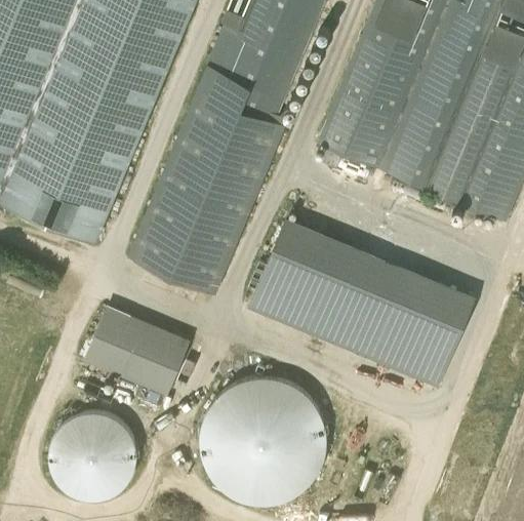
[(199,0),(0,0),(0,206),(96,247),(199,0)]
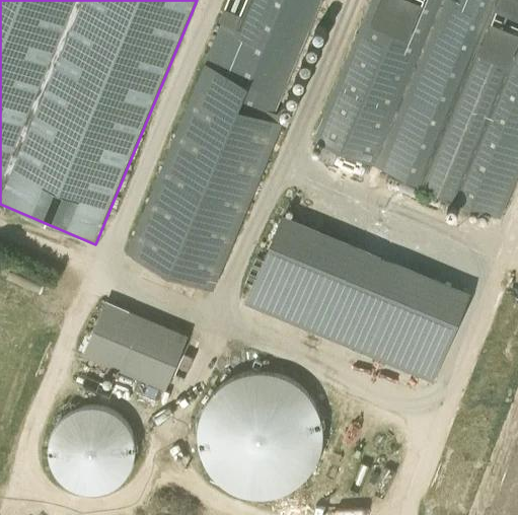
[(227,0),(219,21),(222,23),(194,91),(205,96),(272,125),(323,0),(227,0)]
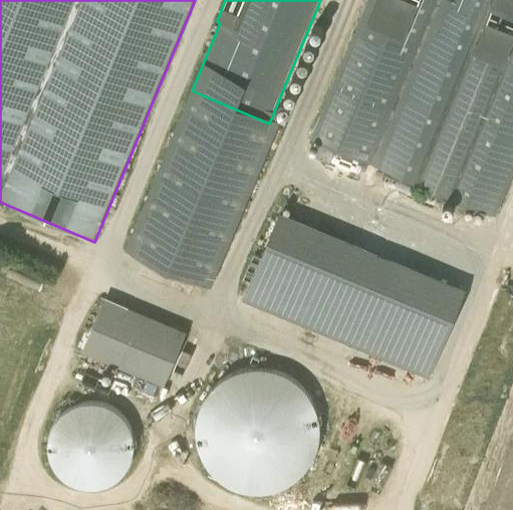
[(512,0),(368,0),(310,142),(497,219),(512,181),(512,0)]
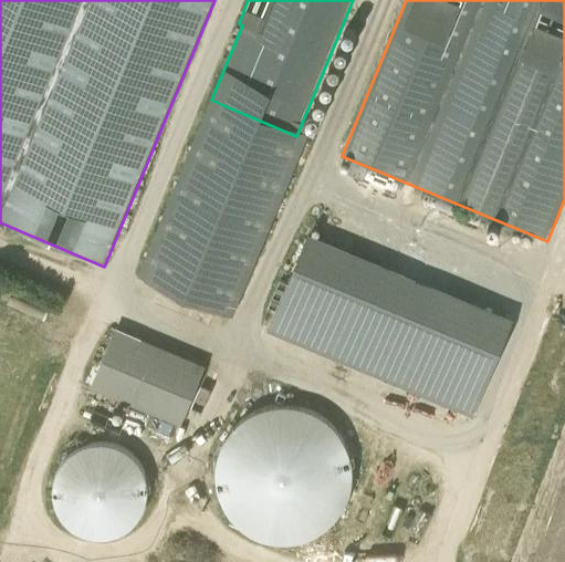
[(306,242),(269,334),(475,419),(513,328),(306,242)]
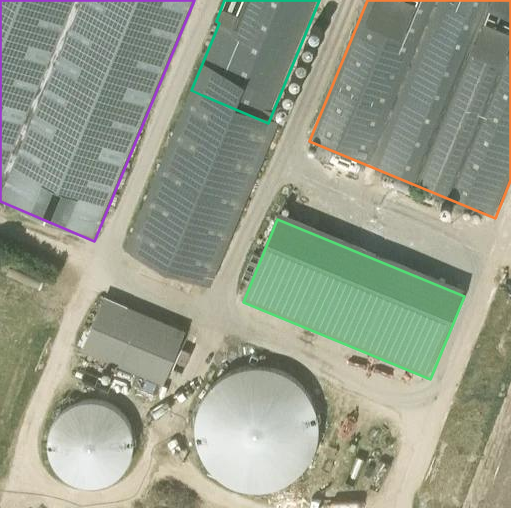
[(164,385),(186,330),(102,297),(80,352),(164,385)]
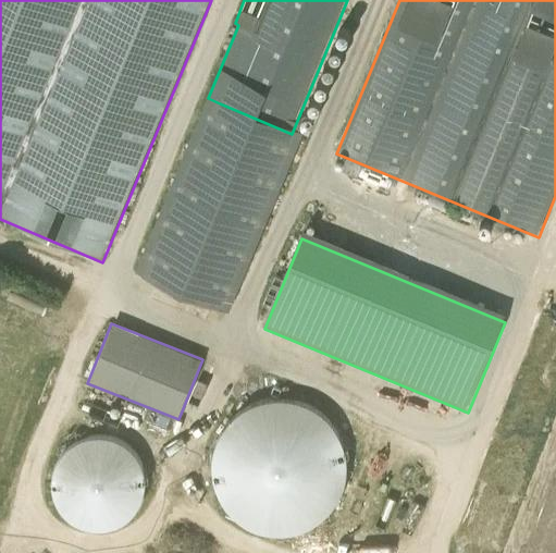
[(218,514),(276,532),(326,529),(344,476),(340,420),(283,402),(237,405),(230,431),(230,442),(217,487),(218,514)]
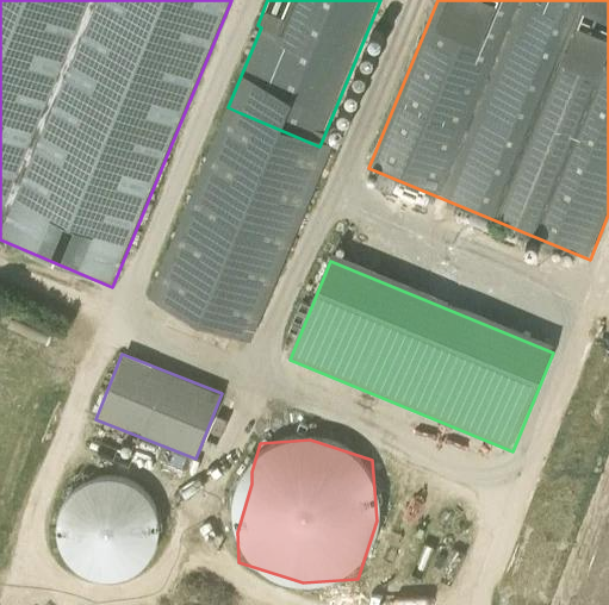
[(143,581),(156,488),(70,476),(58,571),(143,581)]
